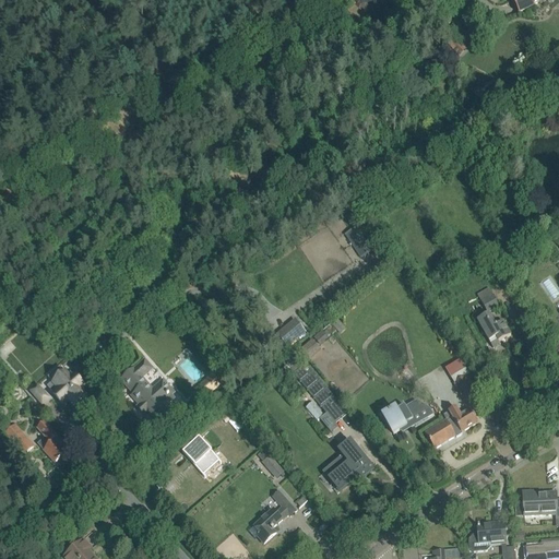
[(512,0),(519,13),(546,0),(512,0)]
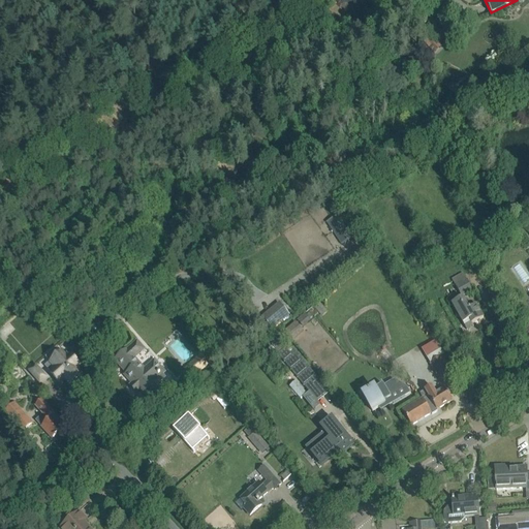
[(433,53),(441,45),(431,34),(423,41),(433,53)]
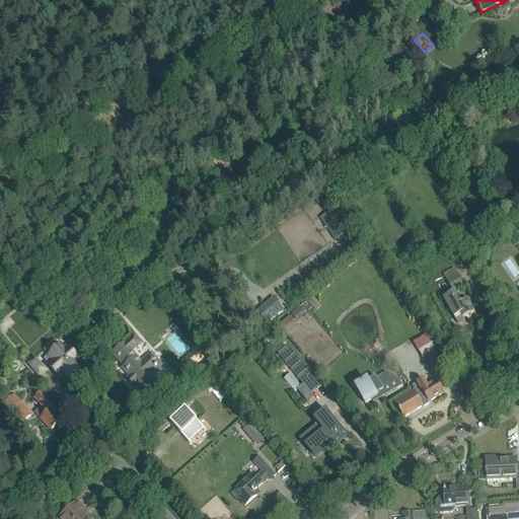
[(330,212),(320,218),(334,239),(344,232),(330,212)]
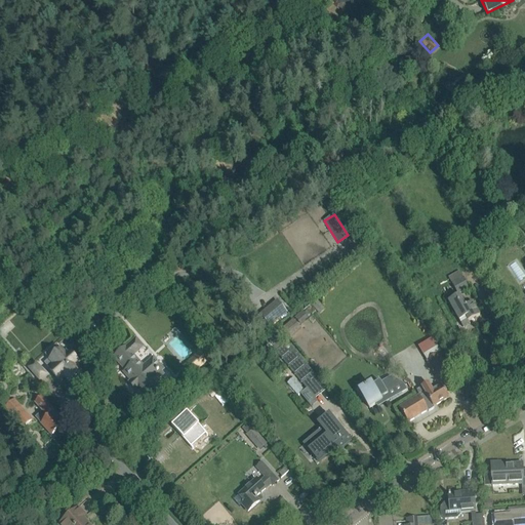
[(490,237),(485,229),(476,234),(480,242),(490,237)]
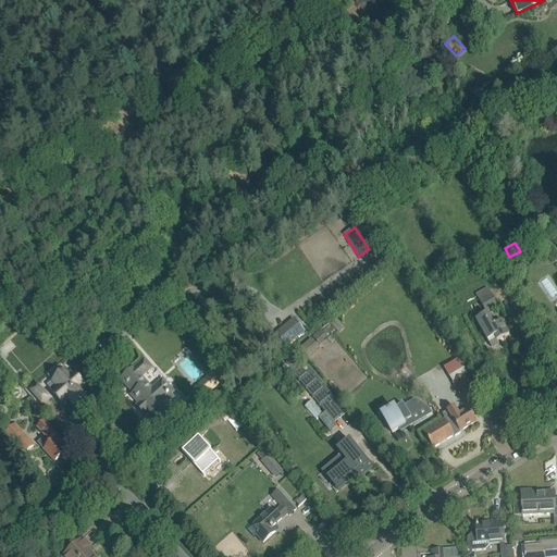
[(485,312),(497,306),(486,287),(475,294),(485,312)]
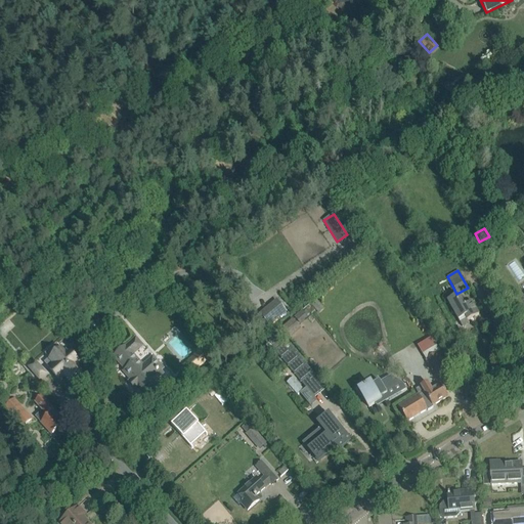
[(479,314),(474,305),(471,301),(464,306),(457,295),(447,301),(462,326),(469,322),(468,320),(479,314)]
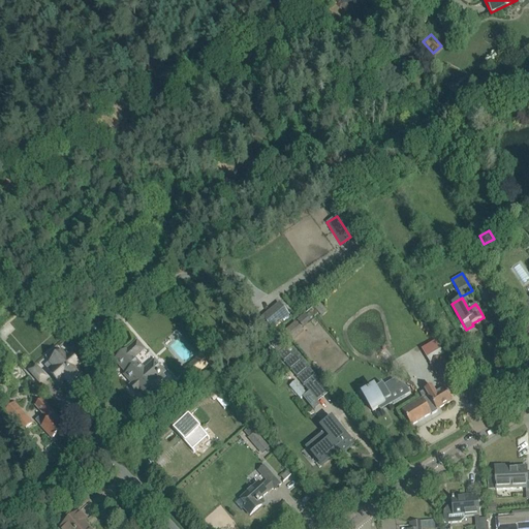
[(280,303),(261,317),(272,331),(290,315),(280,303)]
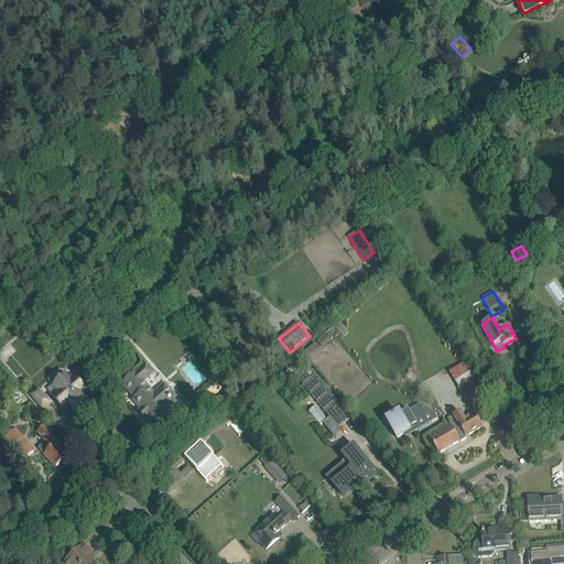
[(343,337),(349,333),(340,323),(335,328),(343,337)]
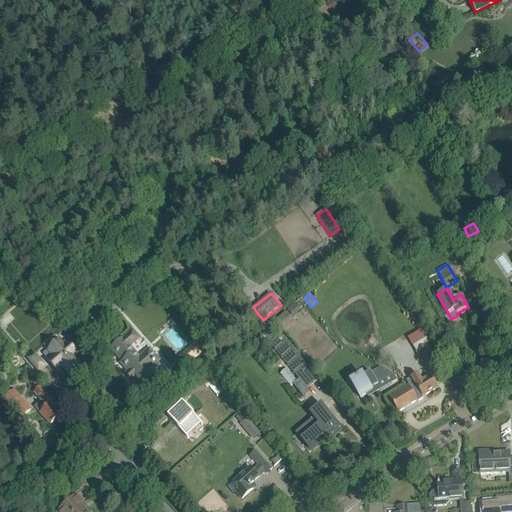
[(300,311),(295,303),(287,309),(293,316),(300,311)]
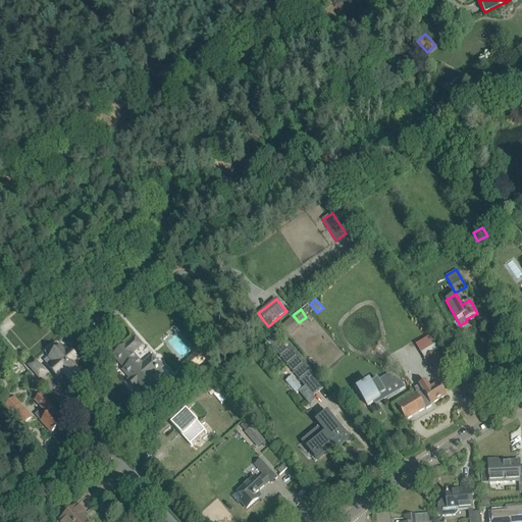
[(8,317),(0,324),(0,329),(5,334),(15,323),(8,317)]
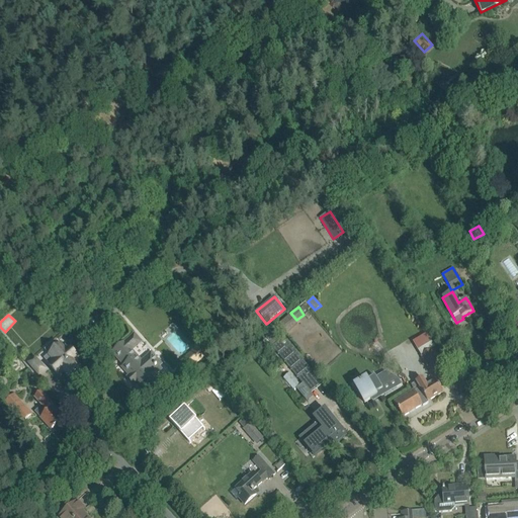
[(297,325),(288,315),(278,323),(287,333),(297,325)]
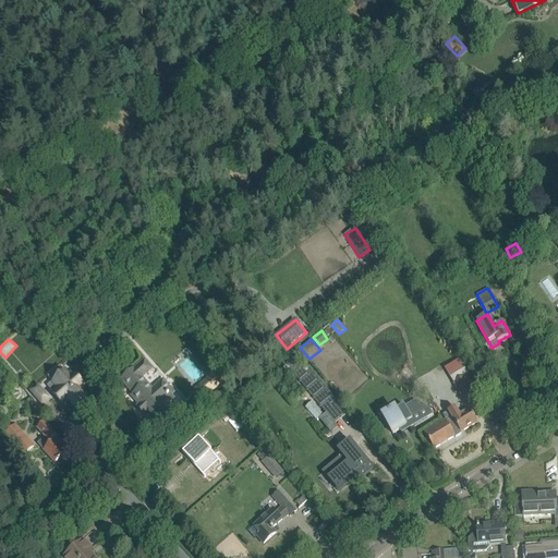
[(347,413),(305,362),(293,372),(335,423),(347,413)]
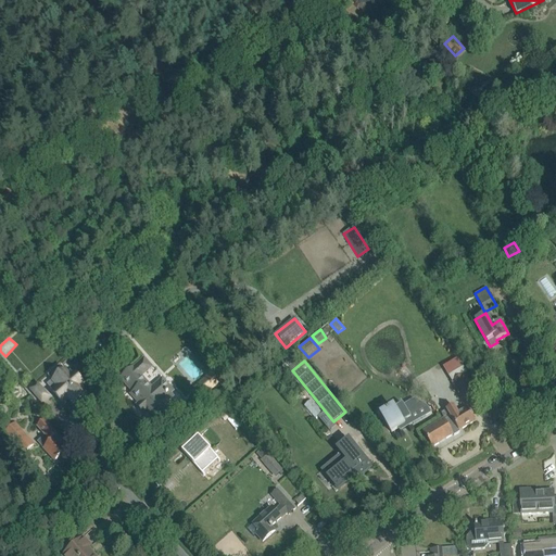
[(129,371),(121,379),(134,393),(131,395),(156,422),(164,415),(171,409),(165,404),(174,396),(169,391),(171,390),(162,380),(152,390),(142,379),(144,377),(135,366),(129,371)]
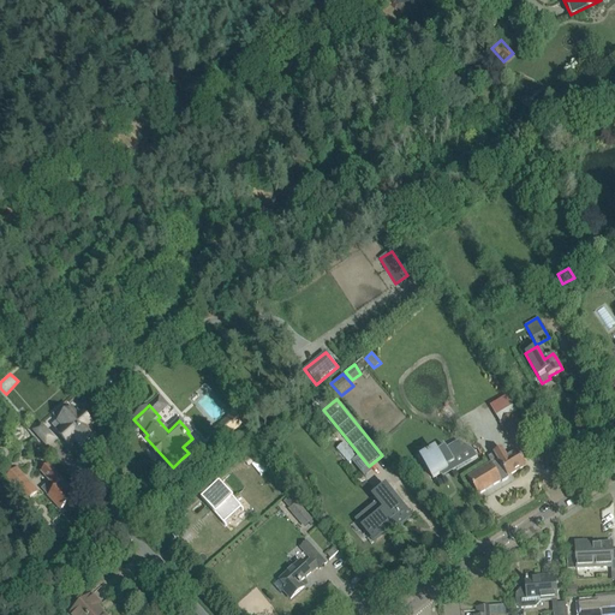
[(91,437),(94,435),(89,429),(91,427),(81,413),(77,416),(72,410),(59,423),(54,428),(58,433),(70,446),(75,441),(79,447),(83,445),(85,445),(90,440),(91,437)]
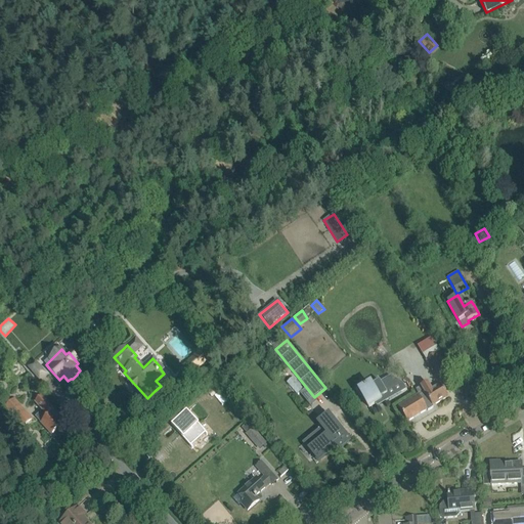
[(447,369),(442,361),(437,353),(426,360),(436,377),(447,369)]
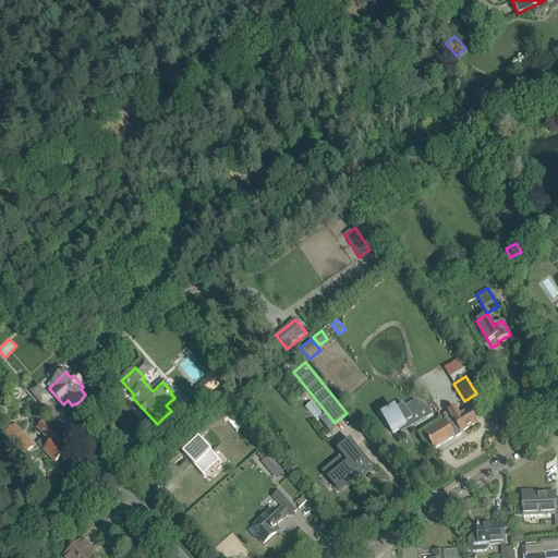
[(41,403),(48,398),(37,385),(31,390),(41,403)]
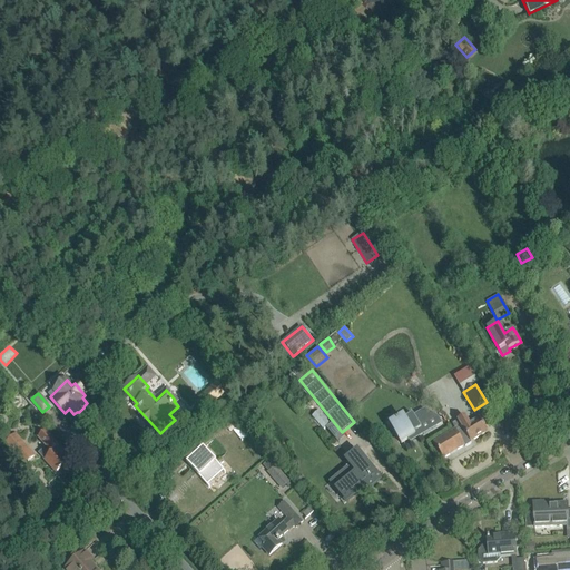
[(421,429),(420,425),(436,415),(425,410),(414,416),(412,414),(404,419),(403,416),(390,424),(401,443),(414,435),(413,433),(421,429)]
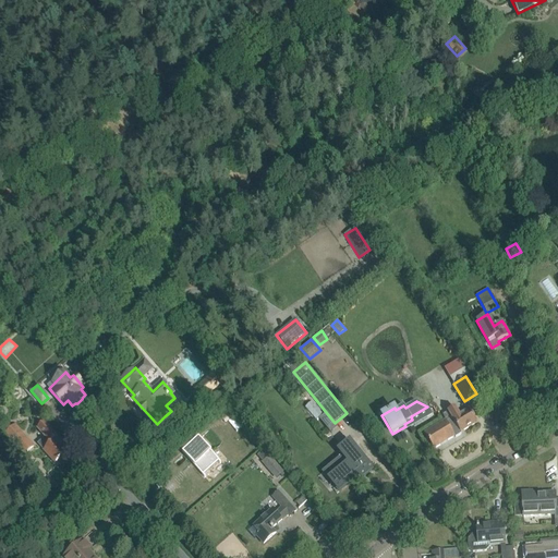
[(477,422),(472,413),(470,409),(460,415),(455,405),(447,410),(451,417),(447,421),(456,436),(461,434),(460,433),(477,422)]
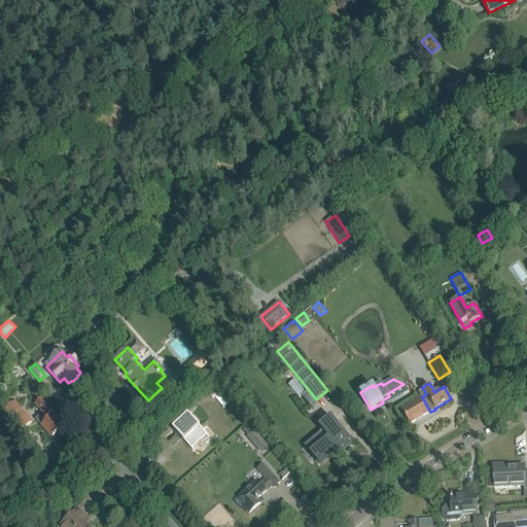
[(430,412),(422,397),(421,397),(414,401),(401,409),(400,410),(410,424),(429,412),(430,413),(430,412)]
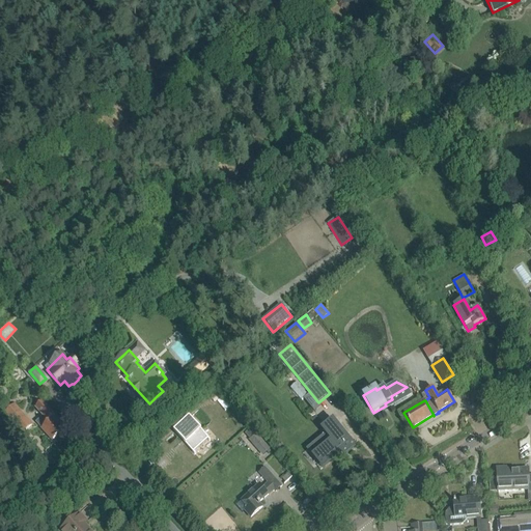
[(57,423),(51,415),(53,413),(43,401),(36,408),(43,416),(36,422),(53,441),(62,431),(56,424),(57,423)]
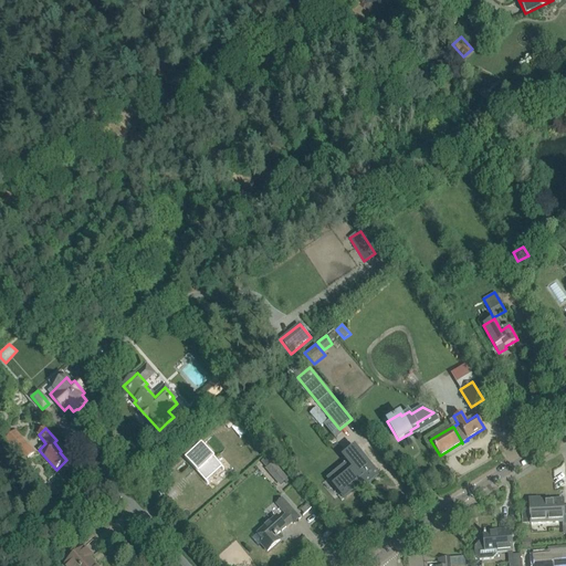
[(22,440),(12,449),(24,462),(34,453),(22,440)]
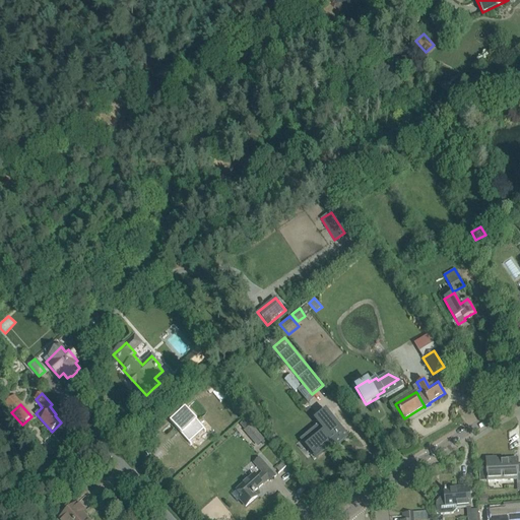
[(203,429),(185,408),(171,421),(188,442),(190,445),(191,444),(190,442),(203,430),(205,432),(205,431),(203,429)]
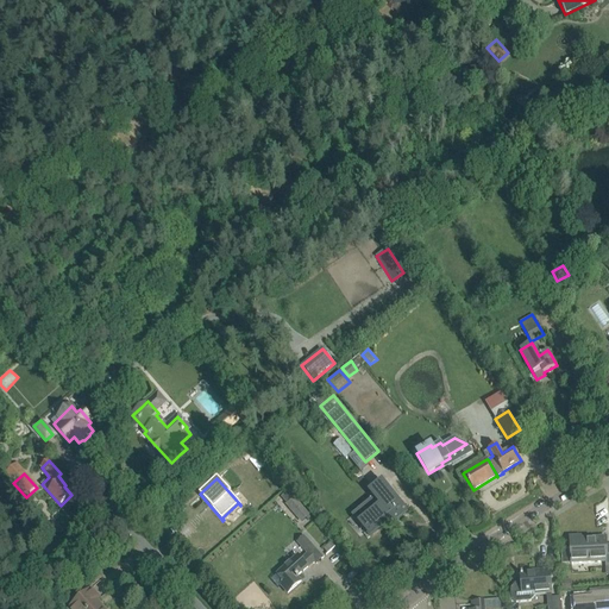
[(406,513),(399,503),(381,482),(370,491),(381,506),(359,522),(370,535),(391,518),(394,522),(406,513)]
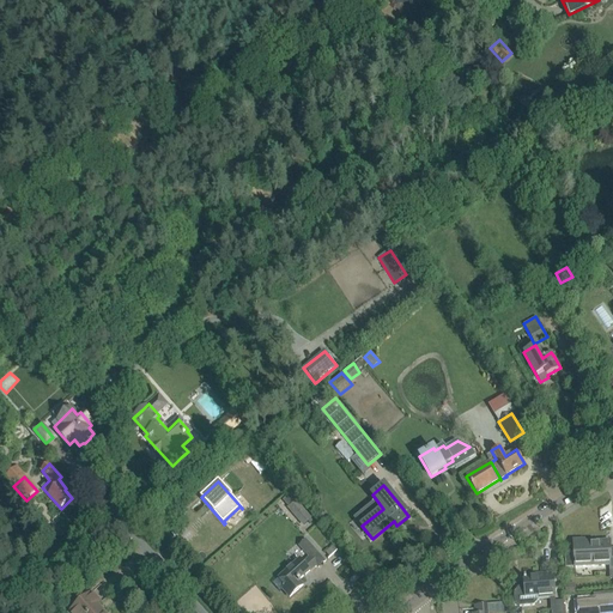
[(289,493),(283,499),(289,507),(287,507),(296,515),(303,509),(295,501),(289,493)]
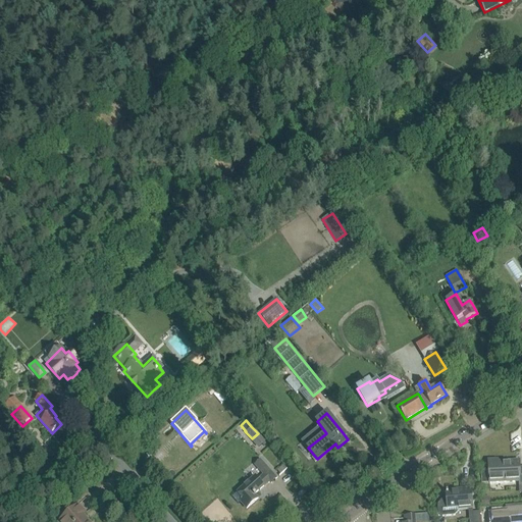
[(24,458),(17,450),(14,447),(7,454),(16,464),(24,458)]
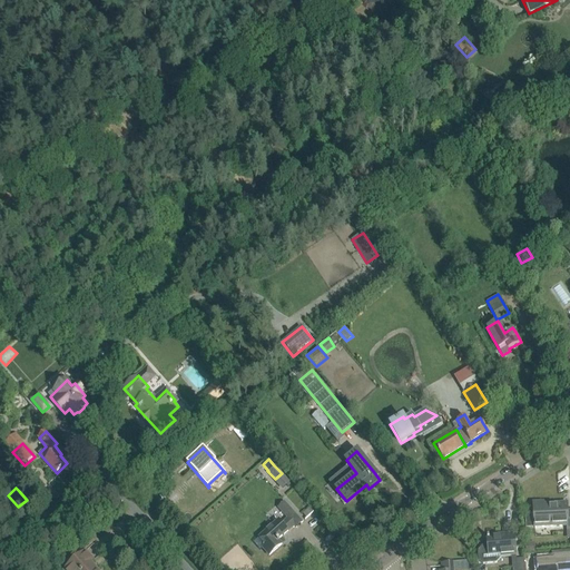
[(278,520),(254,542),(261,550),(263,548),(269,556),(282,544),(278,541),(279,540),(278,539),(294,524),(296,527),(302,522),(284,502),(278,508),(288,518),(282,524),(278,520)]
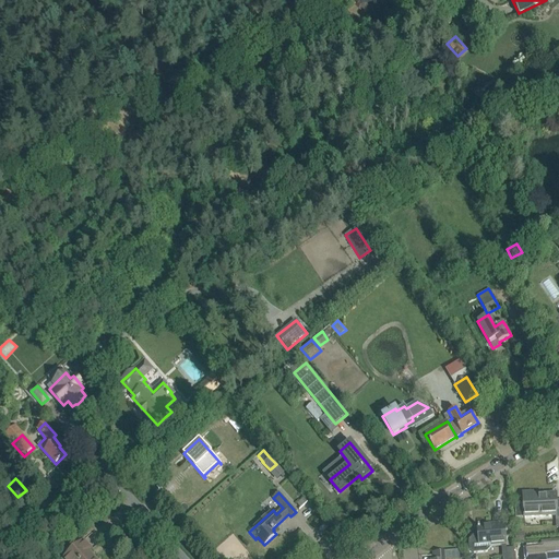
[(558,520),(558,500),(556,501),(556,494),(533,495),(533,492),(523,494),(524,516),(557,515),(557,521),(558,520)]
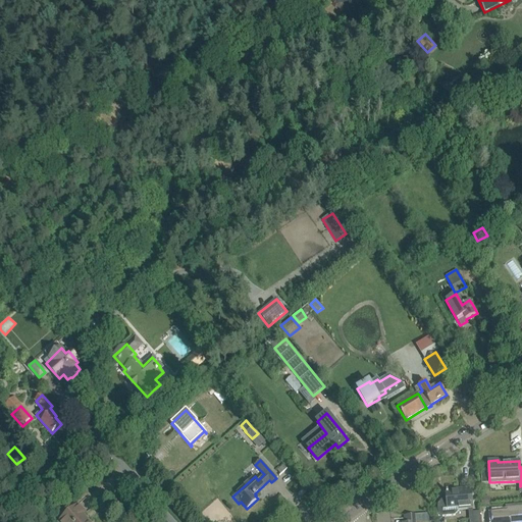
[(472,507),(470,489),(446,491),(447,500),(440,500),(437,505),(437,506),(437,508),(437,510),(437,511),(438,512),(438,513),(442,517),(455,515),(458,511),(458,509),(472,507)]
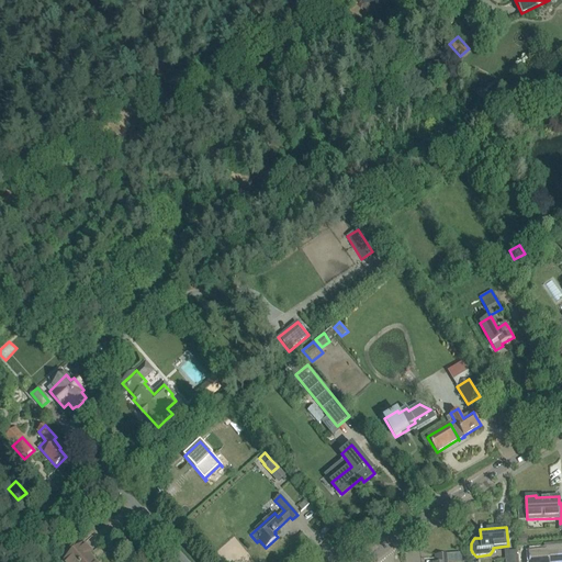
[(221,561),(255,561),(235,536),(213,553),(221,561)]
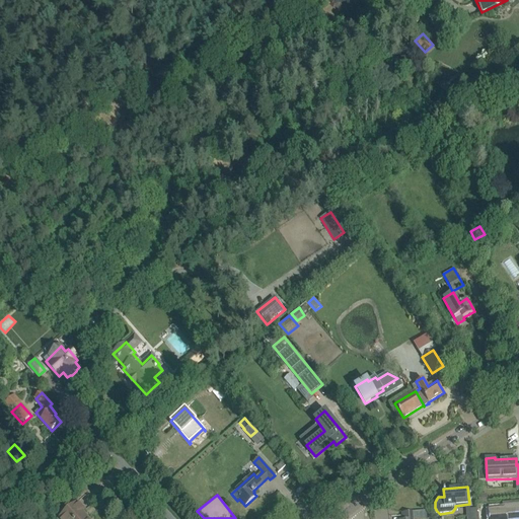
[(88,518),(82,512),(85,510),(77,501),(58,518),(88,518)]
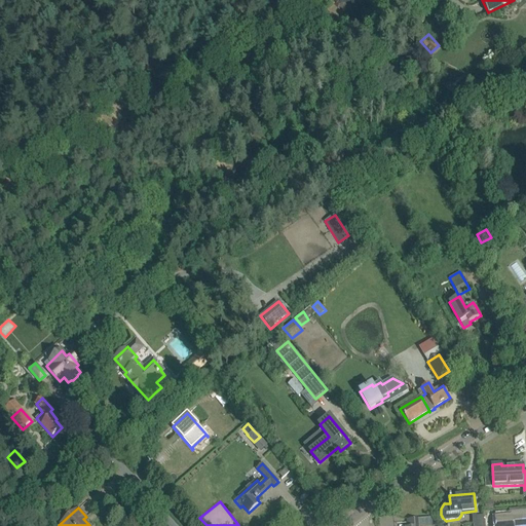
[(525,525),(525,524),(525,511),(508,513),(509,517),(496,518),(496,525),(525,525)]
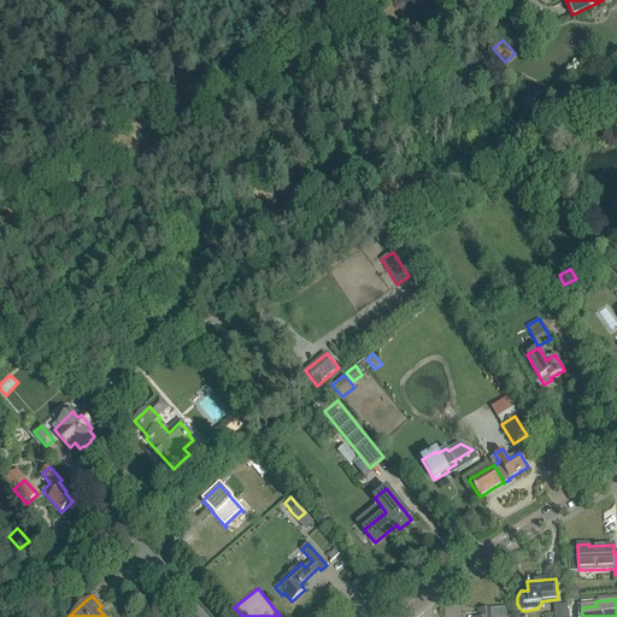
All buildings are outlined.
